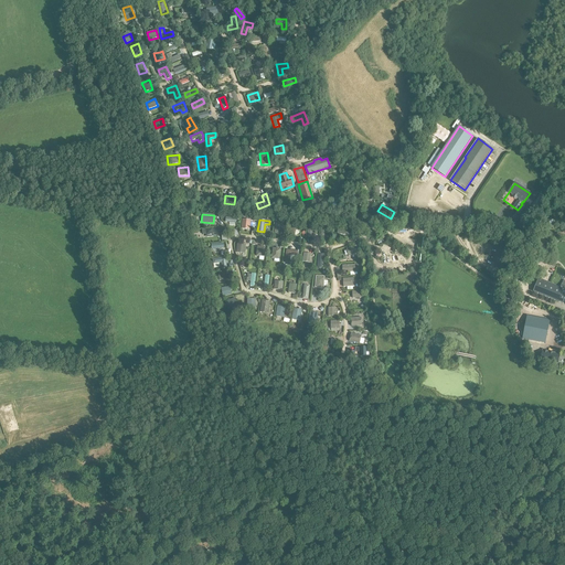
[(215,228),(202,230),(202,234),(205,234),(206,237),(213,237),(213,233),(216,233),(215,228)]
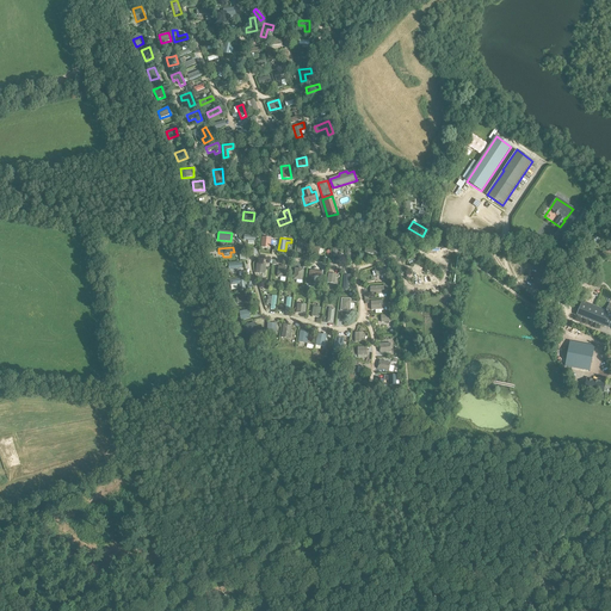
[(265,265),(257,264),(255,273),(264,275),(265,265)]
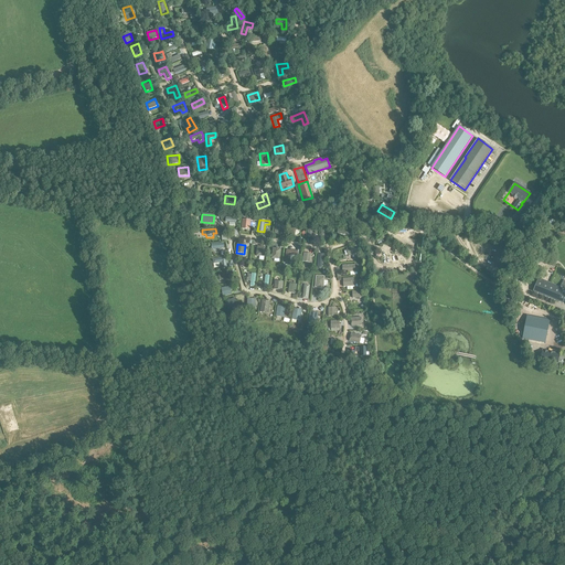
[(356,246),(345,249),(348,256),(359,254),(356,246)]
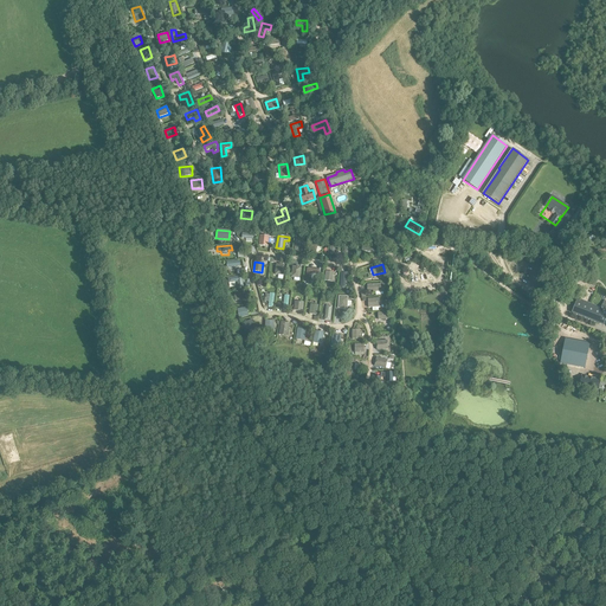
[(300,278),(301,268),(292,266),(291,277),(300,278)]
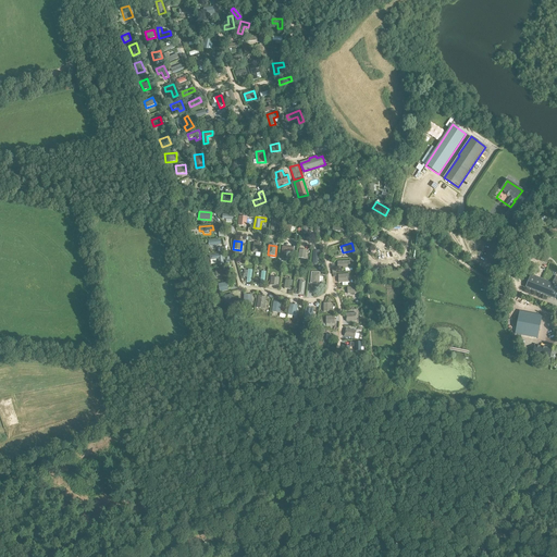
[(282,246),(280,259),(285,259),(286,251),(293,252),(293,248),(282,246)]
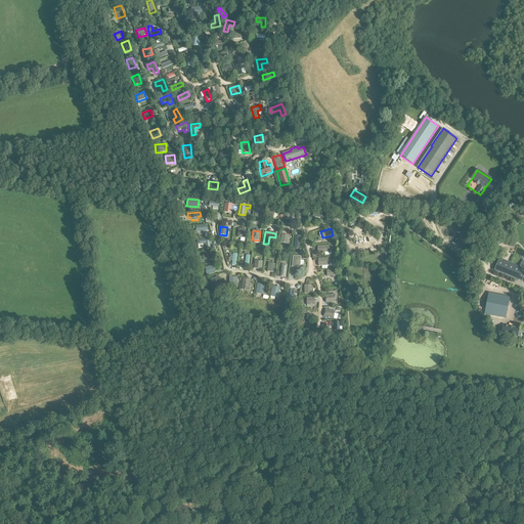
[(289,235),(281,234),(280,243),(288,244),(289,235)]
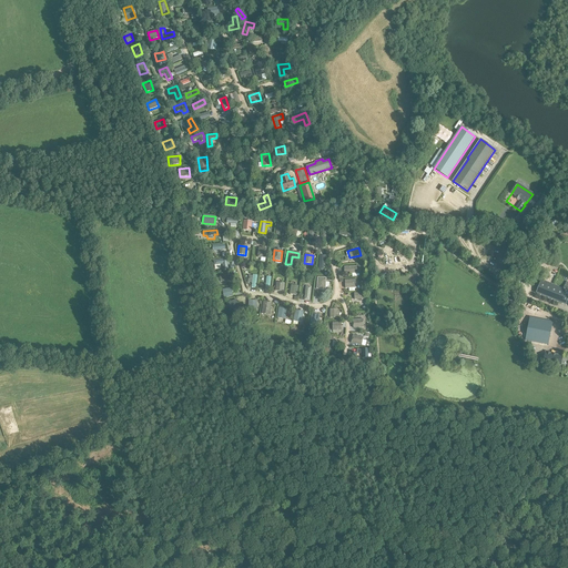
[(229,269),(227,259),(214,261),(215,265),(223,264),(224,270),(229,269)]
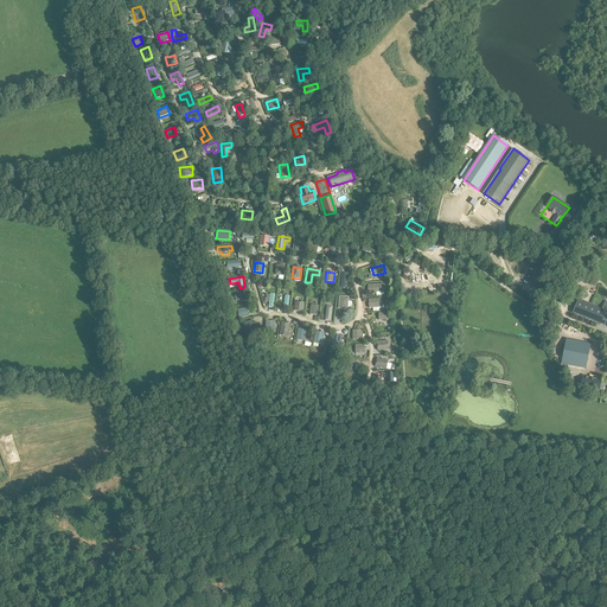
[(349,298),(339,296),(339,310),(347,311),(349,298)]
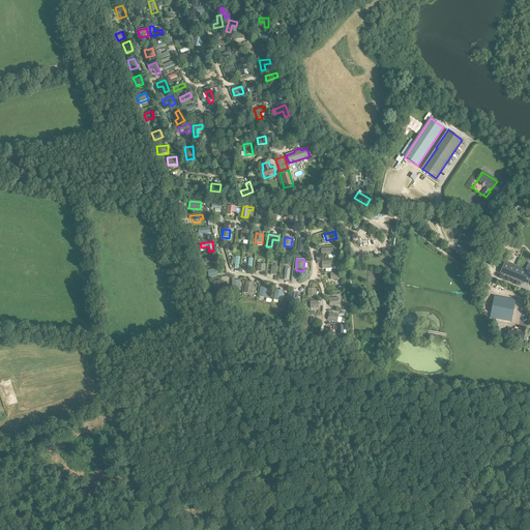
[(332,261),(321,261),(322,269),(332,269),(332,261)]
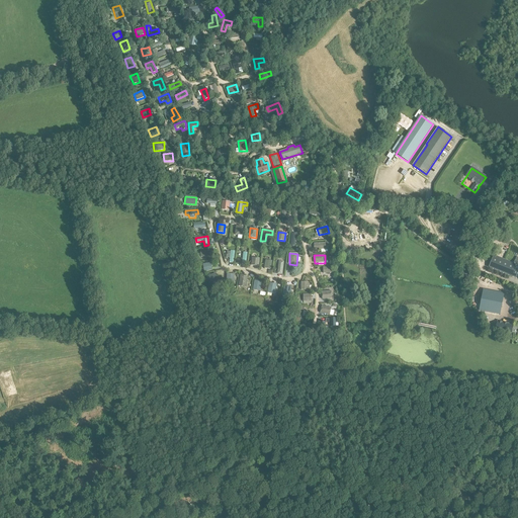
[(517,257),(515,261),(514,264),(494,256),(489,267),(515,278),(517,271),(517,257)]
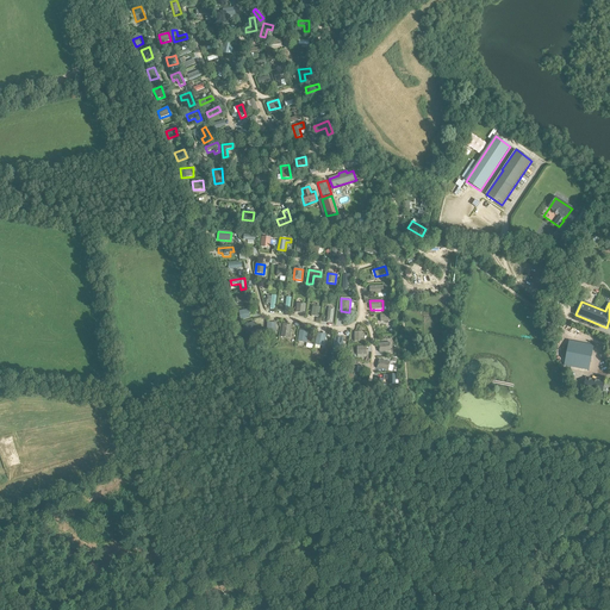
[(305,305),(296,304),(296,313),(304,313),(305,305)]
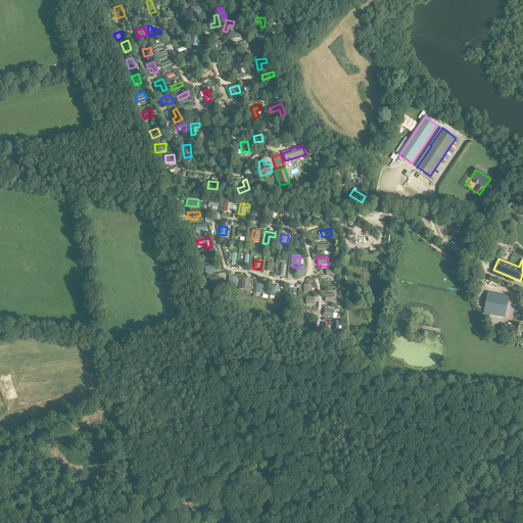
[(212,266),(204,267),(205,274),(214,273),(212,266)]
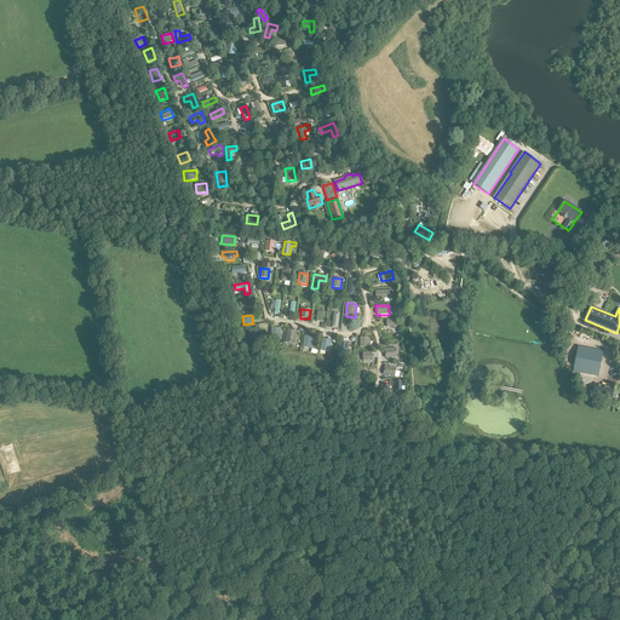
[(251,339),(262,334),(258,327),(247,332),(251,339)]
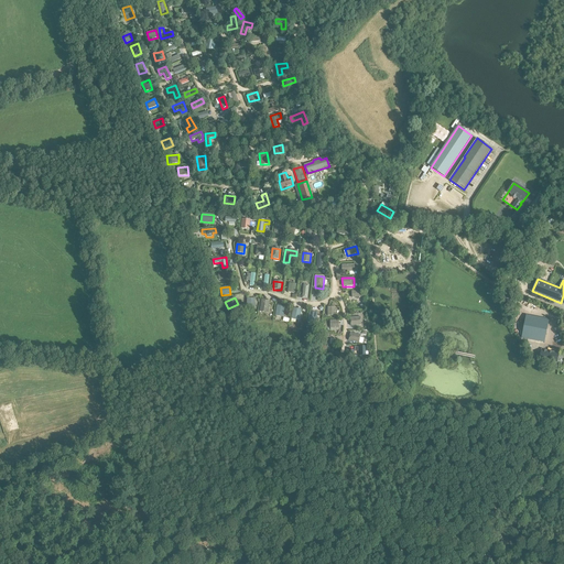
[(256,299),(247,299),(247,308),(255,310),(256,299)]
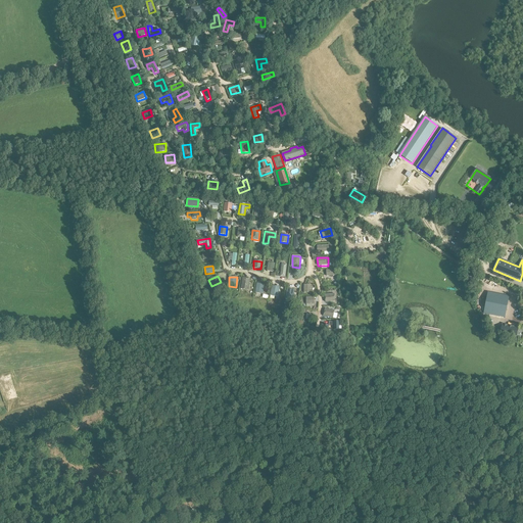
[(249,279),(242,278),(240,289),(248,290),(249,279)]
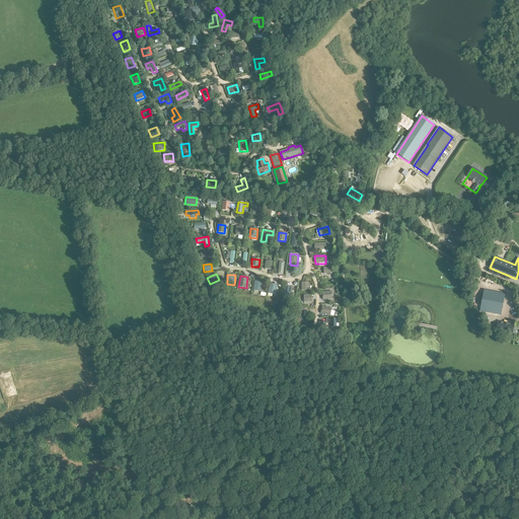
[(262,283),(254,281),(253,291),(261,292),(262,283)]
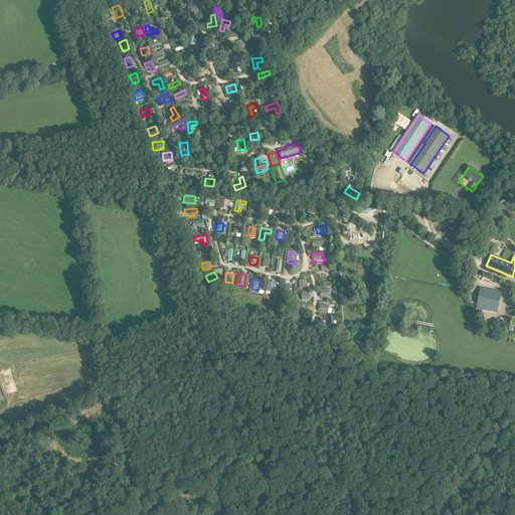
[(275,283),(268,282),(266,291),(273,293),(275,283)]
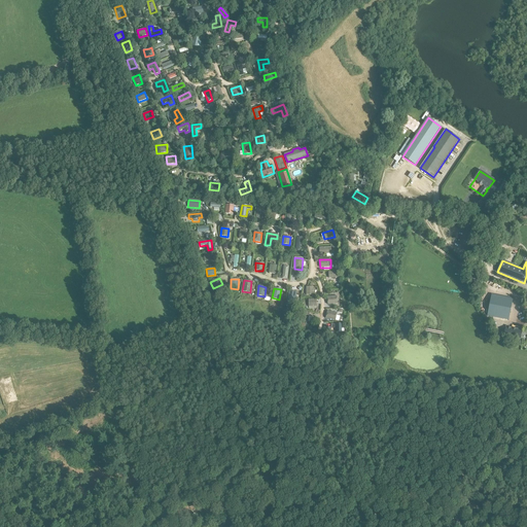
[(296,292),(289,291),(287,301),(294,302),(296,292)]
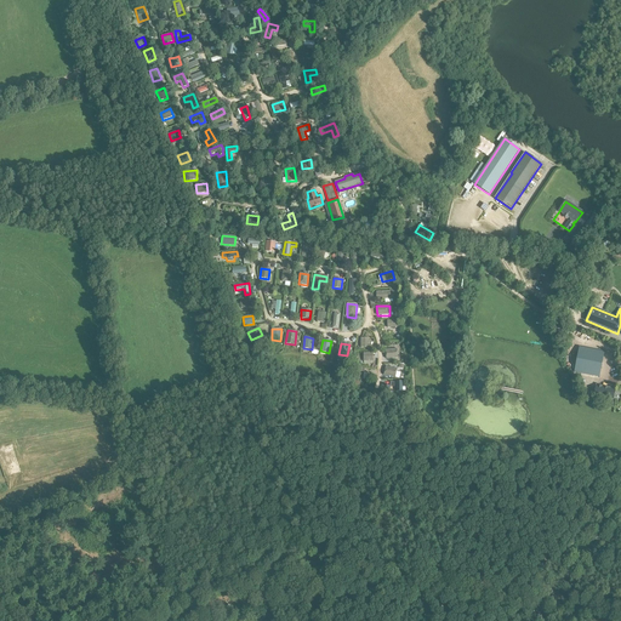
[(574,366),(580,369),(579,375),(599,377),(604,352),(585,348),(584,349),(576,348),(574,366)]
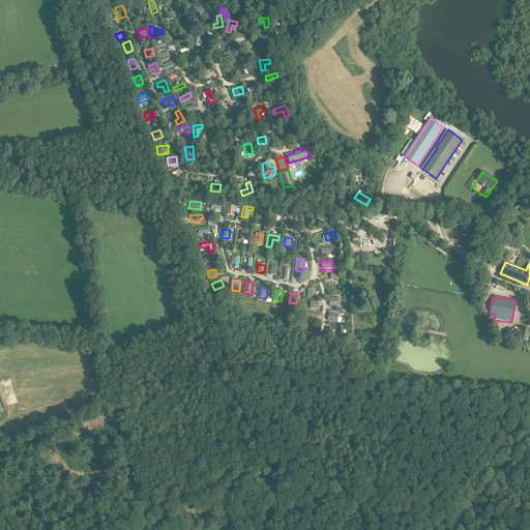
[(339,298),(328,299),(329,306),(340,305),(339,298)]
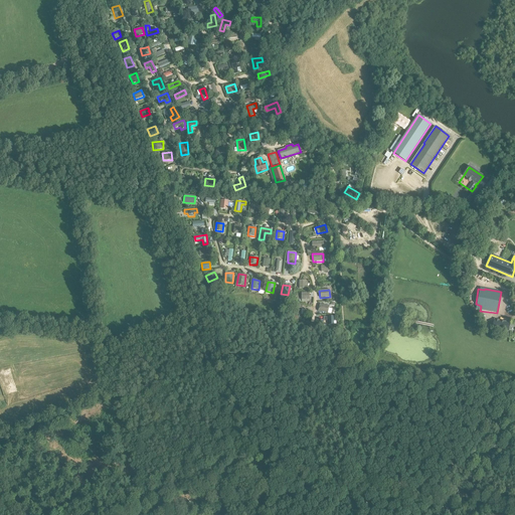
[(327,314),(329,306),(320,304),(318,312),(327,314)]
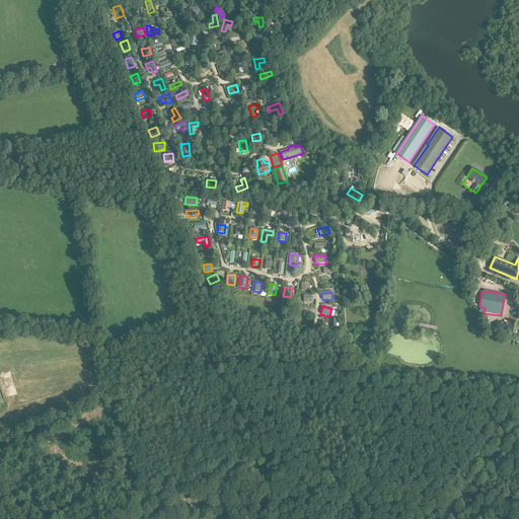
[(304,308),(296,307),(295,316),(303,317),(304,308)]
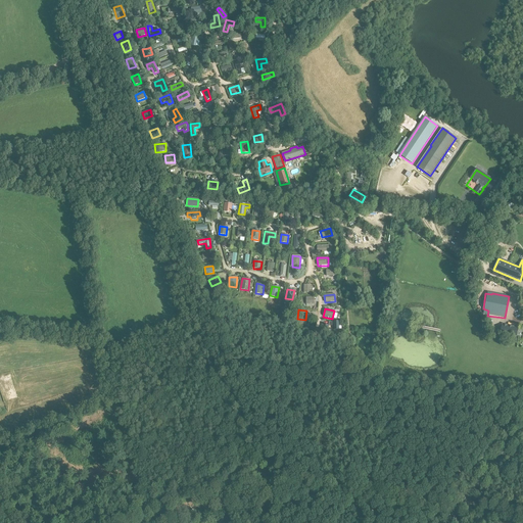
[(516,336),(518,329),(519,327),(502,324),(501,333),(516,336)]
